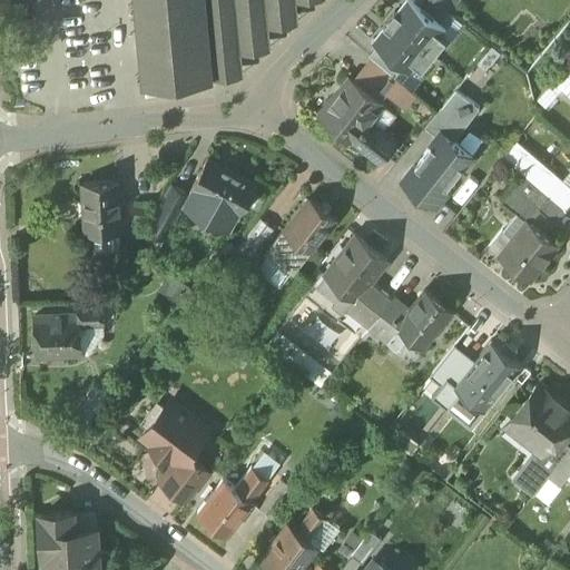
[(205,0),(136,0),(145,86),(168,84),(189,81),(214,79),(205,0)]
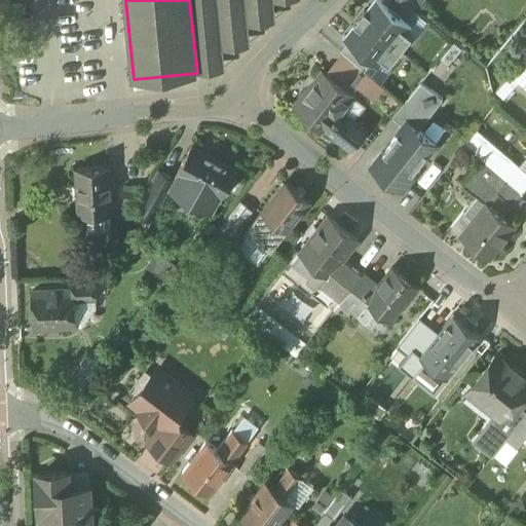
[(189,0),(197,73),(274,0),(189,0)]
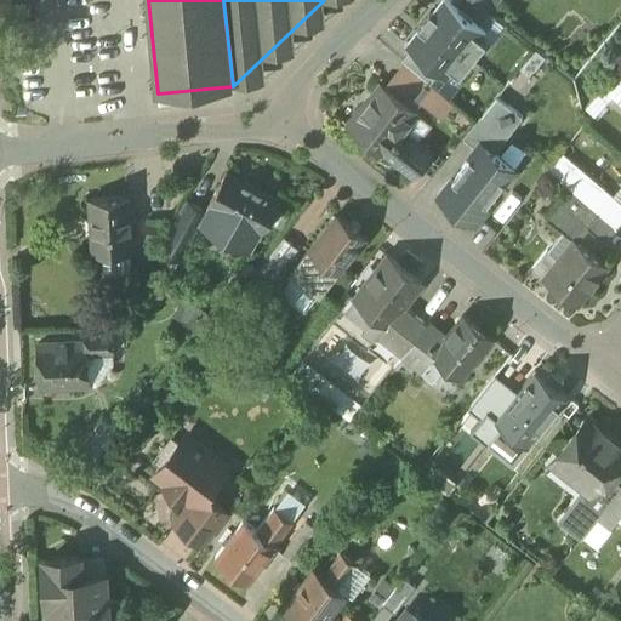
[(451,0),(443,0),(433,13),(431,11),(425,18),(473,58),(486,43),(480,38),(486,29),(479,23),(451,0)]
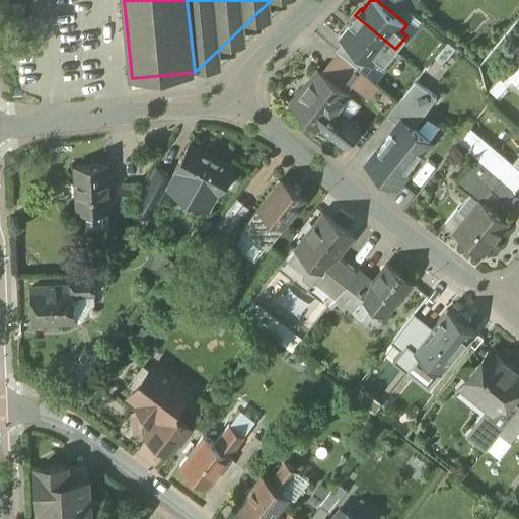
[(395,0),(377,0),(400,19),(409,10),(403,6),(395,0)]
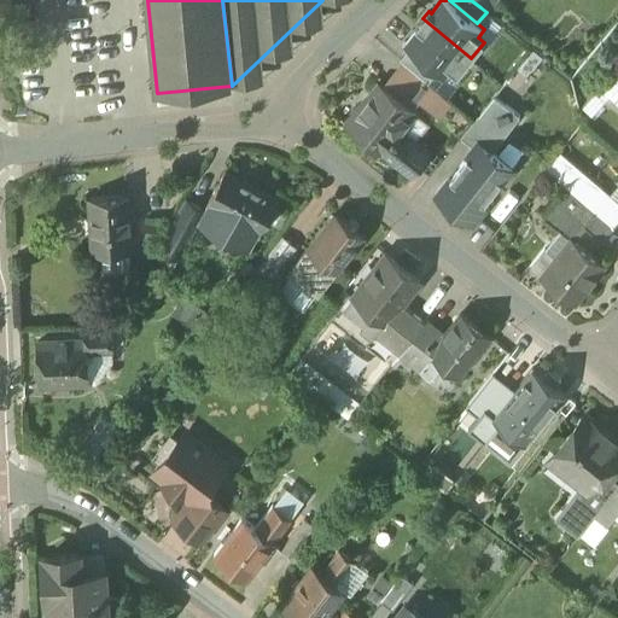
[(471,0),(481,7),(487,12),(489,15),(489,13),(495,18),(500,13),(490,5),(490,6),(484,1),(484,0),(471,0)]
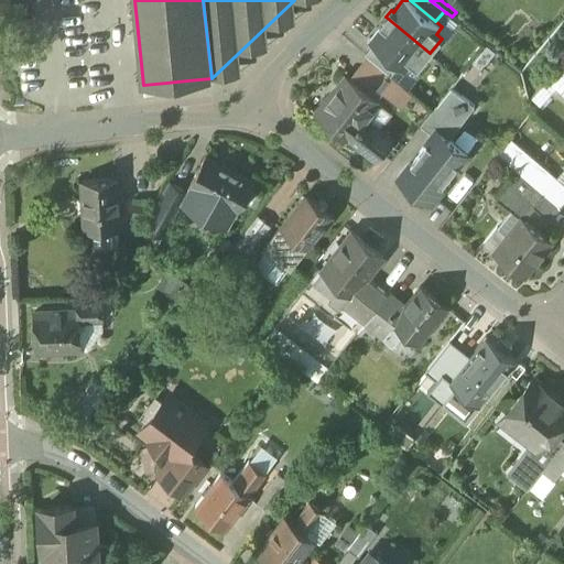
[(430,53),(386,17),(379,24),(381,25),(371,39),(370,38),(368,40),(372,44),(399,65),(405,71),(412,63),(418,68),(430,53)]
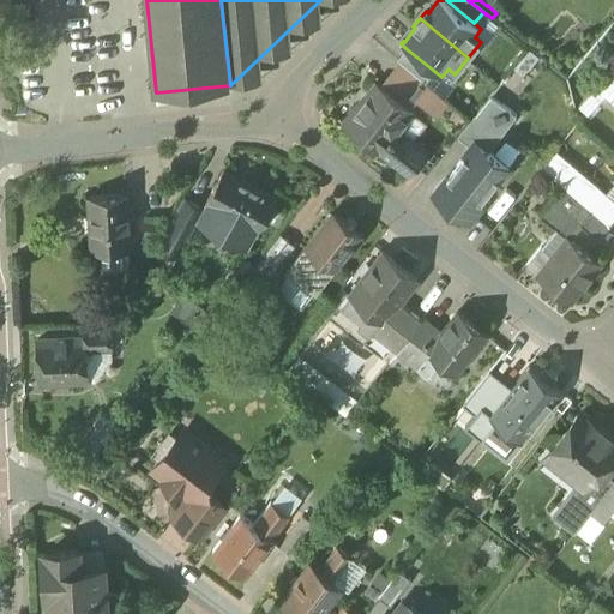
[(434,71),(405,48),(397,59),(404,65),(425,82),(434,71)]
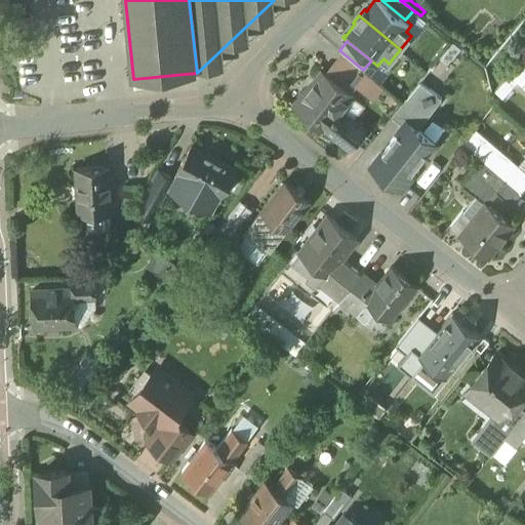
[(363,70),(346,55),(336,67),(370,94),(379,83),(363,70)]
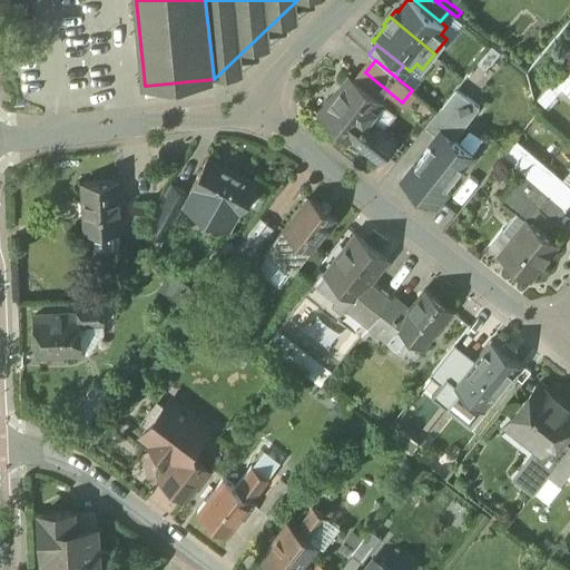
[(351,78),(334,99),(332,98),(318,115),(352,141),(353,140),(364,126),(365,127),(366,125),(377,111),(376,110),(383,102),(351,78)]
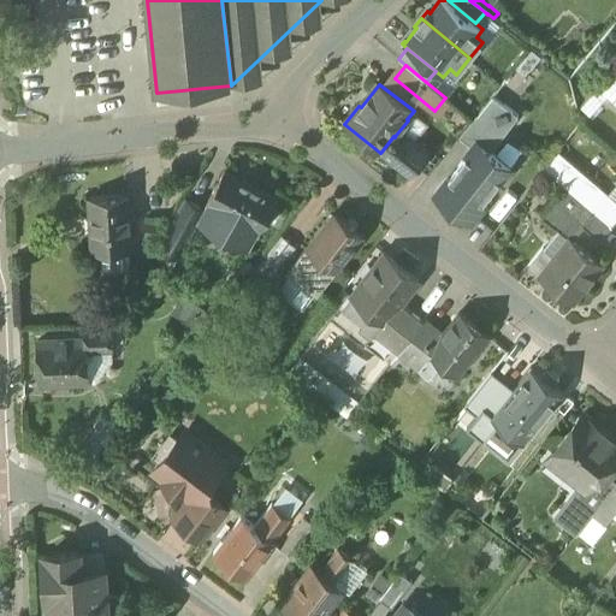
[(205,88),(182,90),(183,102),(206,100),(205,88)]
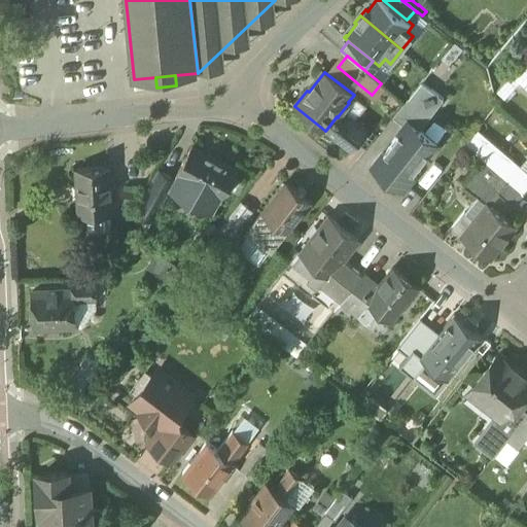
[(401,131),(430,152),(436,143),(420,130),(444,99),(421,80),(393,117),(405,126),(401,131)]
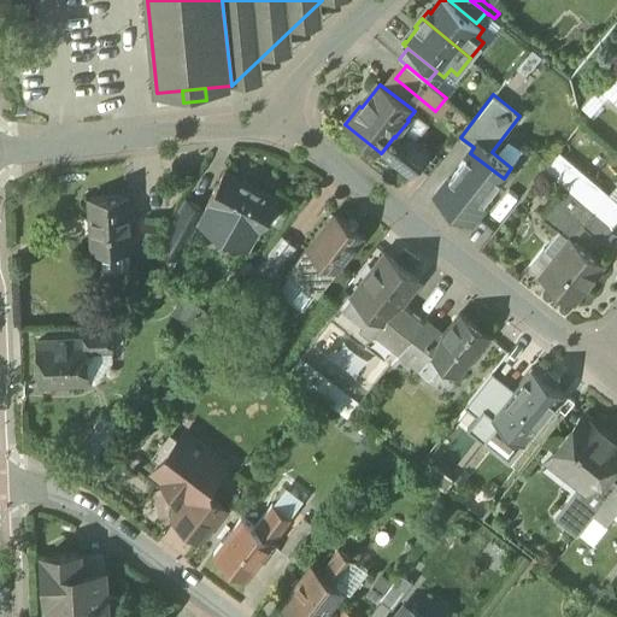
[(430,153),(407,135),(404,140),(397,135),(395,137),(394,136),(382,152),(412,176),(430,153)]
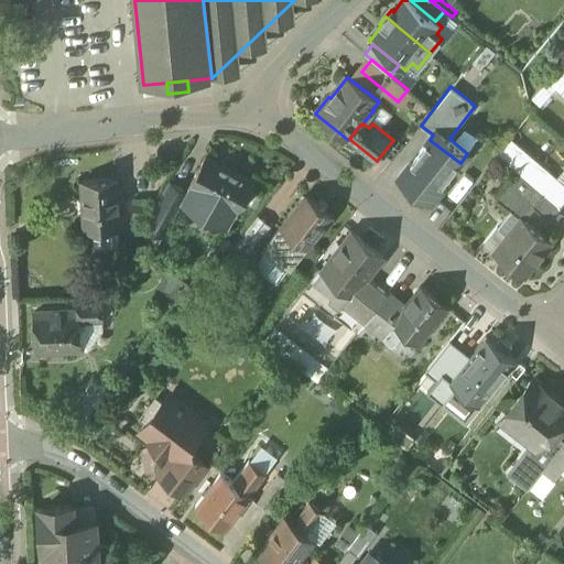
[(461,163),(430,140),(399,180),(434,206),(446,190),(443,186),(461,163)]
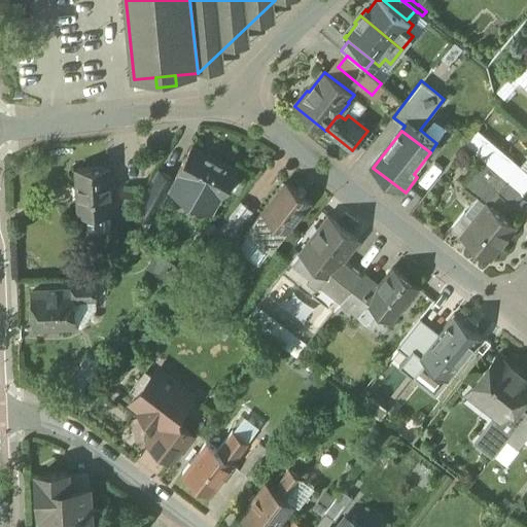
[(515,162),(483,135),(470,149),(486,163),(523,194),(526,187),(526,179),(511,166),(515,162)]
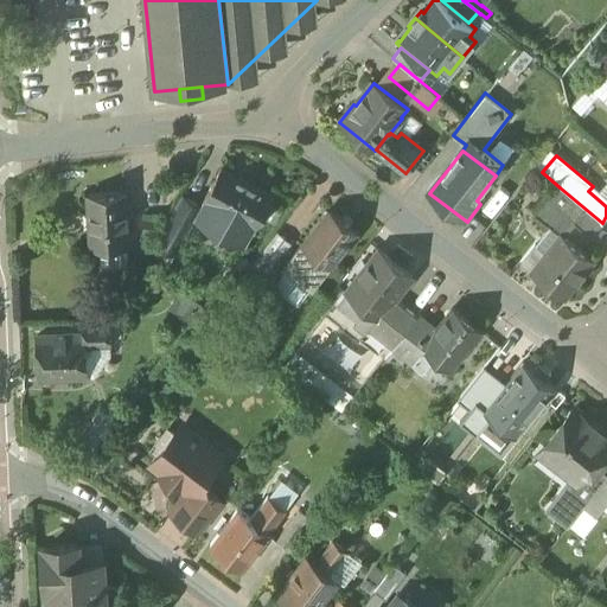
[(274,196),(222,167),(205,199),(211,203),(246,221),(257,228),(274,196)]
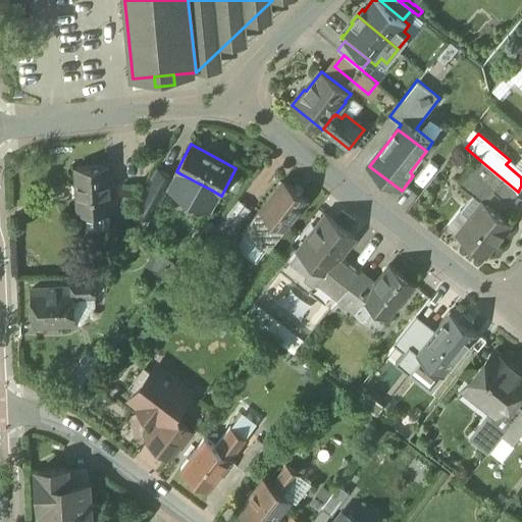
[(518,192),(481,161),(460,186),(472,197),(482,205),(484,203),(486,204),(496,193),(508,203),(518,192)]
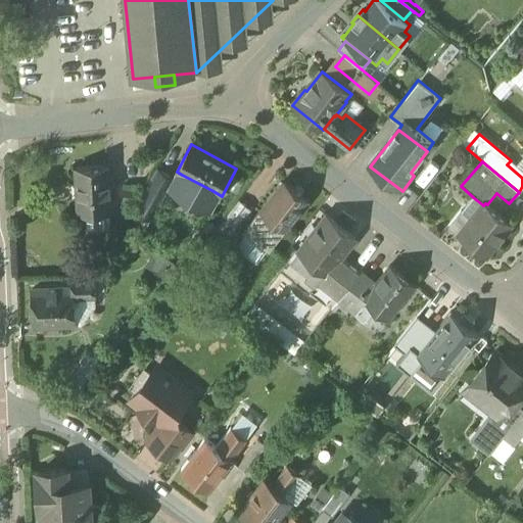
[(109,165),(77,168),(79,214),(111,212),(109,165)]
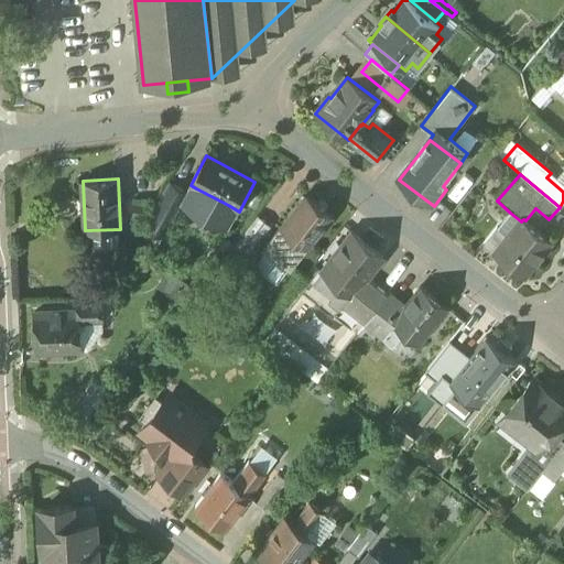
[(187,193),(172,184),(160,207),(159,206),(145,229),(163,238),(187,193)]
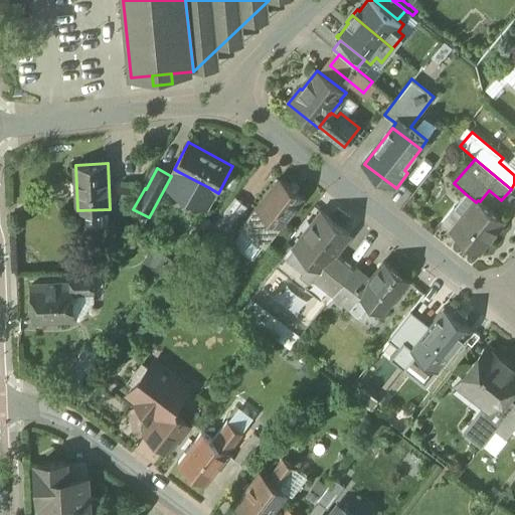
[(208,187),(179,172),(172,185),(201,200),(208,187)]
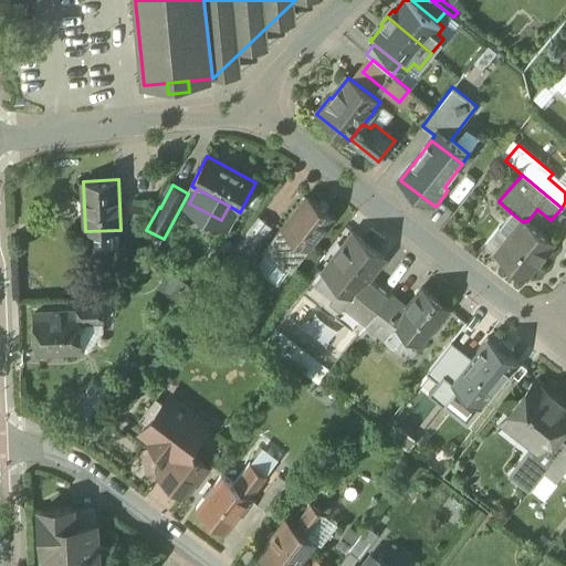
[(334,217),(307,197),(282,229),(308,249),(334,217)]
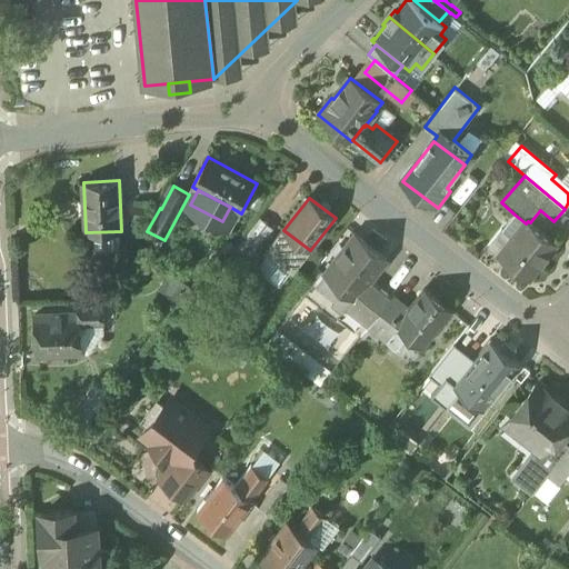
[(150,208),(136,207),(135,218),(149,219),(150,208)]
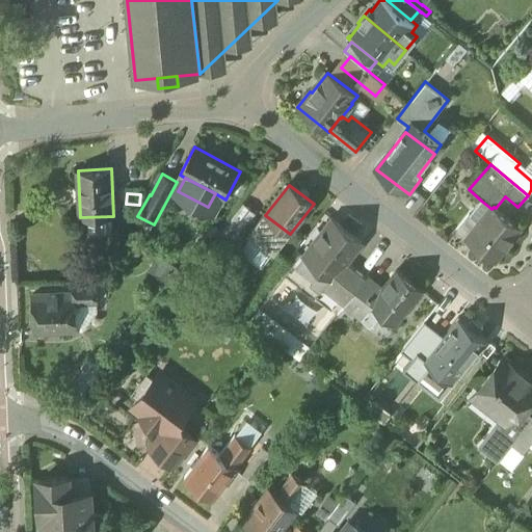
[(491,209),(481,201),(457,231),(468,240),(495,262),(521,228),(496,208),(494,207),(491,209)]
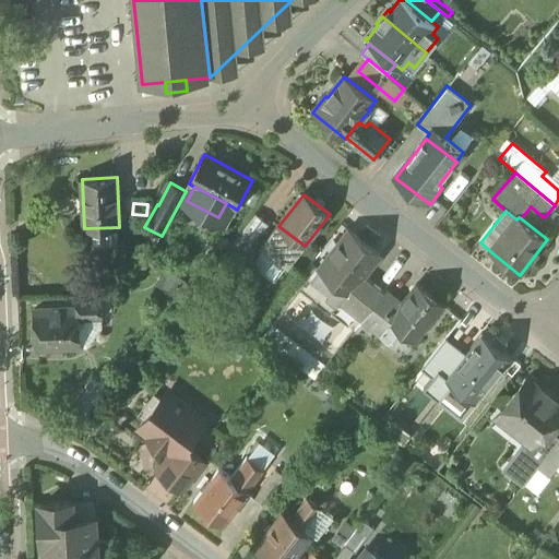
[(278,226),(278,225),(262,246),(289,266),(306,247),(305,246),(278,226)]
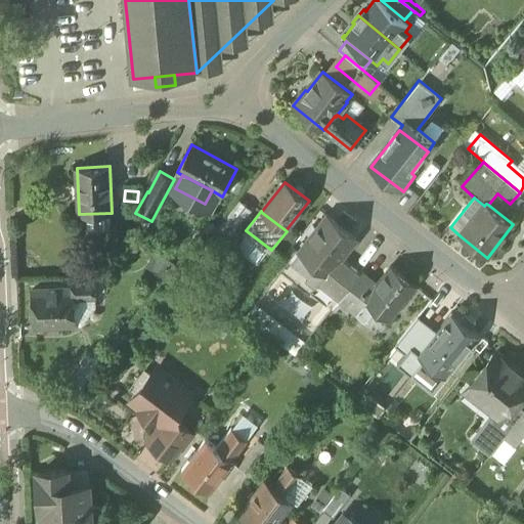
[(329,216),(299,253),(326,274),(328,275),(341,259),(356,238),(329,216)]
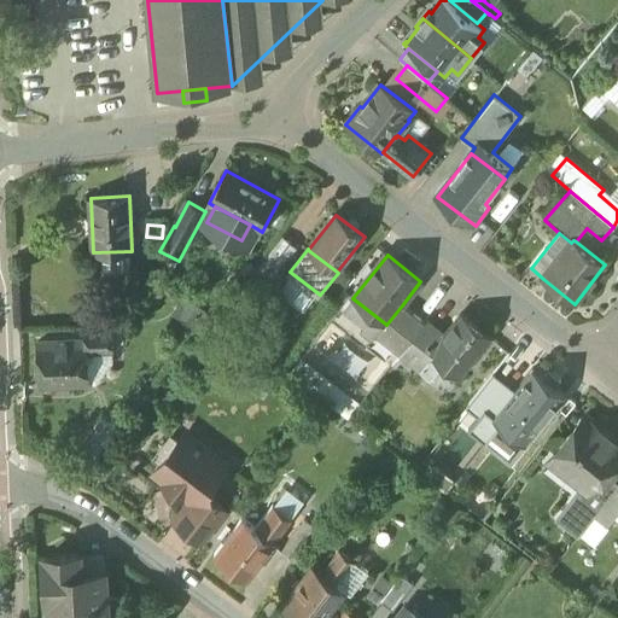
[(269,256),(246,285),(260,296),(283,267),(269,256)]
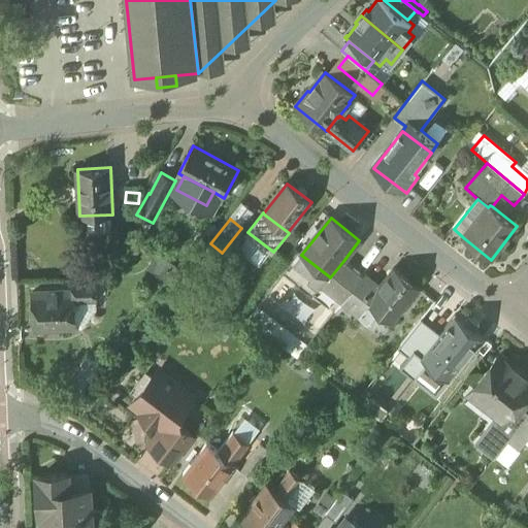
[(343,261),(330,277),(329,276),(323,285),(343,301),(363,276),(343,261)]
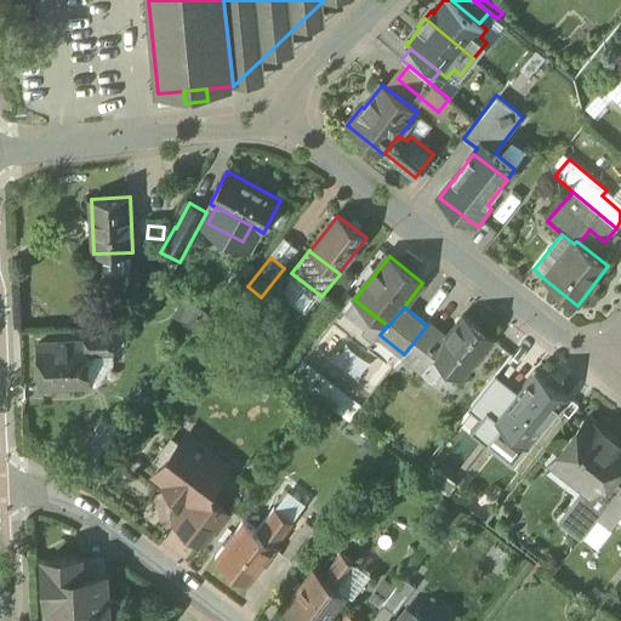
[(199,308),(188,323),(200,331),(205,325),(211,317),(199,308)]
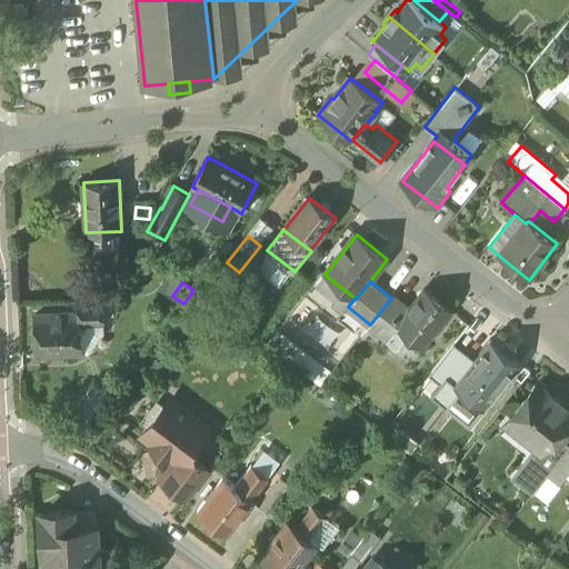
[(451,310),(425,289),(409,309),(397,326),(398,327),(422,347),(451,310)]
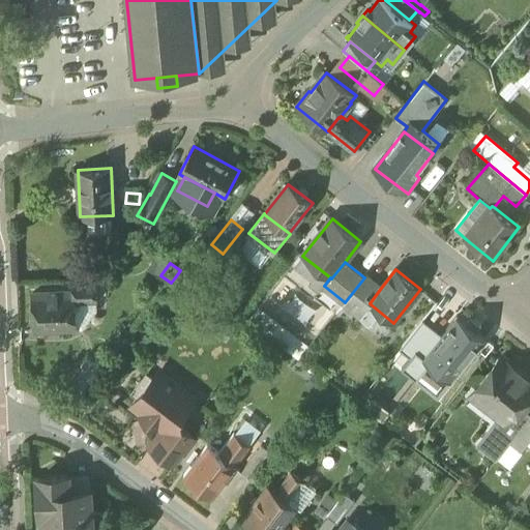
[(190,278),(180,270),(175,277),(185,286),(190,278)]
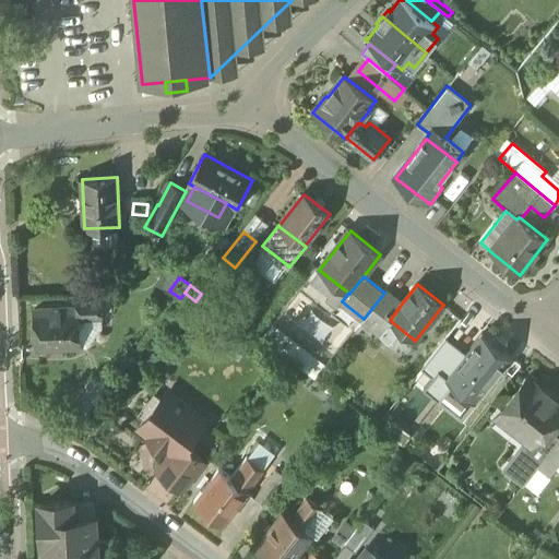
[(384,293),(364,319),(381,332),(391,321),(390,320),(402,304),(385,292),(384,293)]
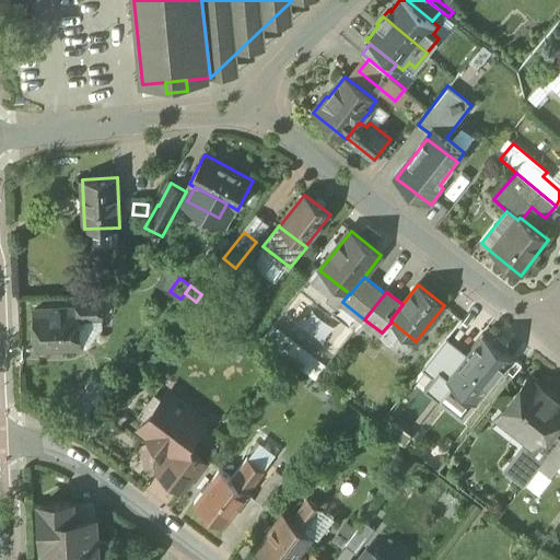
[(78,310),(35,311),(37,348),(81,347),(80,321),(103,319),(103,313),(102,298),(77,299),(78,310)]
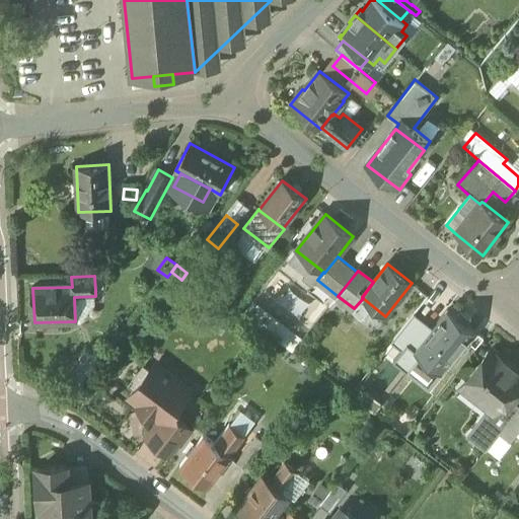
[(102,276),(94,276),(95,290),(103,289),(102,276)]
